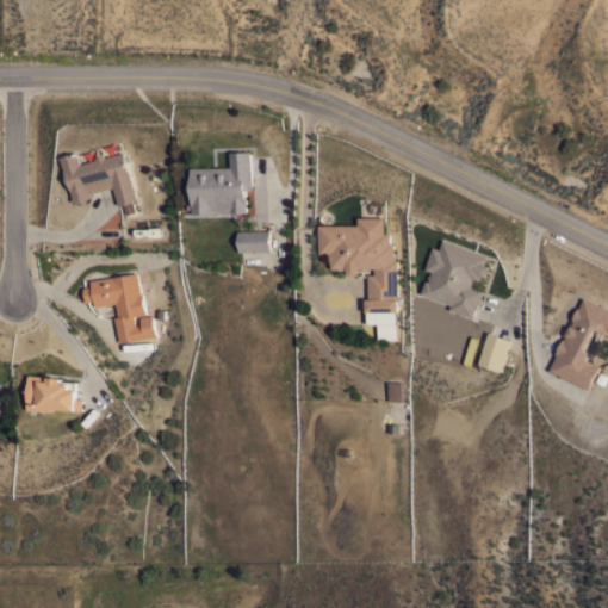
[(230,168),(229,153),(250,153),(252,191),(244,191),(244,199),(246,199),(246,205),(244,205),(244,213),(229,215),(229,213),(212,213),(212,215),(191,215),(190,169),(230,168)]
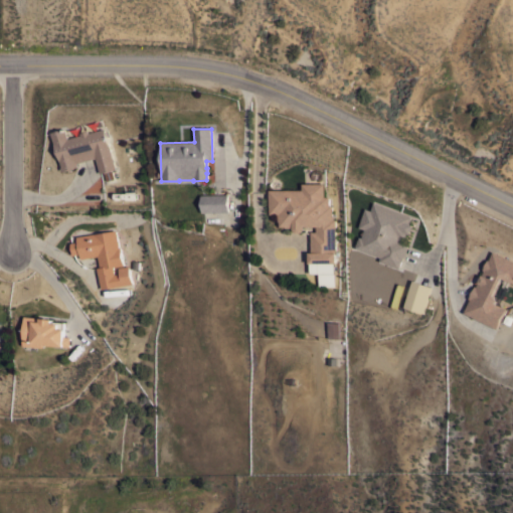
[(94,159),(75,164),(76,167),(71,169),(64,172),(64,171),(60,172),(59,168),(60,168),(50,133),(64,130),(67,140),(79,136),(79,134),(87,132),(88,134),(103,130),(114,170),(110,171),(110,172),(103,174),(103,173),(99,174),(94,159)]
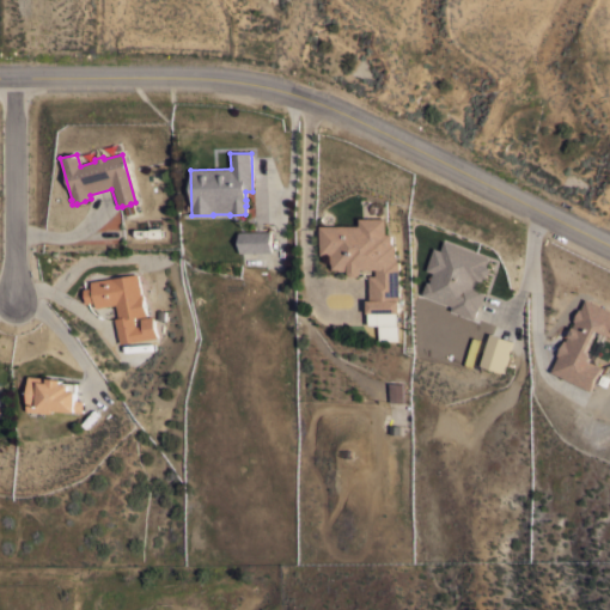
[(358,229),(358,220),(384,220),(384,237),(389,237),(389,246),(392,246),(392,260),(395,260),(395,264),(396,264),(396,309),(398,309),(398,313),(396,313),(396,315),(385,316),(385,317),(397,317),(397,325),(383,325),(383,317),(377,317),(376,316),(364,316),(364,303),(366,303),(366,278),(373,278),(373,272),(359,272),(359,275),(355,279),(349,279),(346,275),(346,274),(336,274),(336,272),(330,272),(330,266),(329,266),(329,257),(319,257),(319,229),(358,229)]
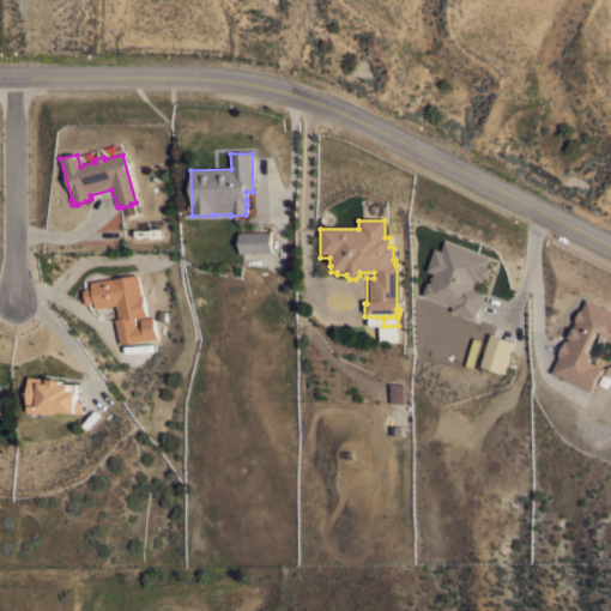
[(268,233),(270,254),(237,254),(237,234),(268,233)]
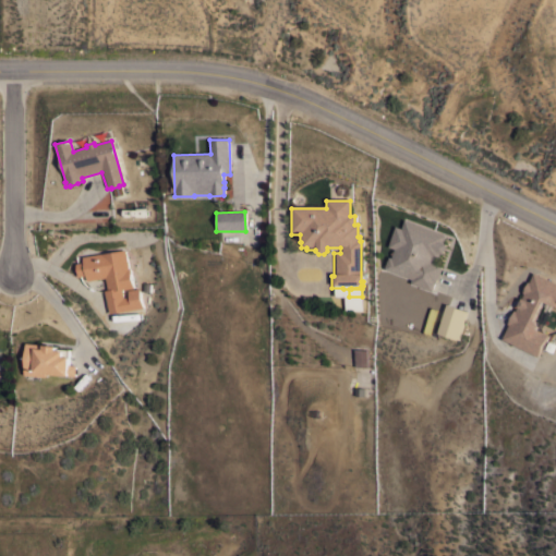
[(388,257),(390,258),(394,250),(387,248),(395,227),(401,229),(405,220),(446,237),(443,243),(446,245),(443,255),(439,254),(436,261),(432,258),(431,263),(440,266),(434,285),(434,283),(431,292),(409,283),(411,280),(384,269),(388,257)]
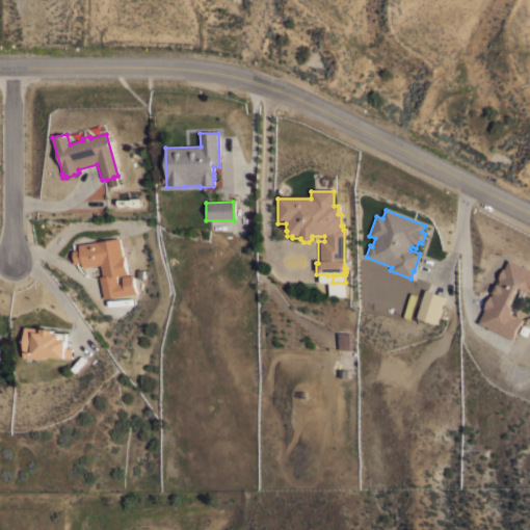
[(120,279),(130,277),(133,294),(101,299),(98,277),(101,277),(100,266),(82,268),(81,263),(73,265),(71,253),(79,250),(78,245),(118,239),(121,257),(122,257),(125,275),(114,276),(115,285),(121,284),(120,279)]
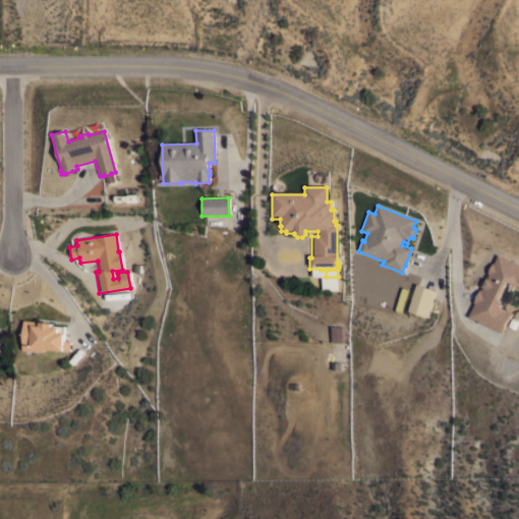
[(518,266),(518,288),(518,287),(507,282),(498,299),(499,300),(501,304),(499,307),(506,311),(506,310),(510,312),(500,334),(467,318),(473,303),(472,303),(478,290),(479,291),(481,287),(485,279),(488,275),(486,274),(492,264),(494,264),(498,255),(518,266)]
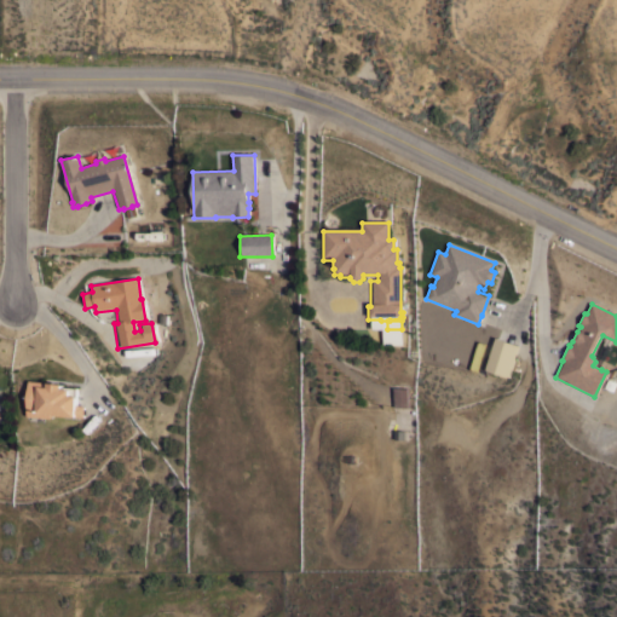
[(26,417),(28,381),(62,385),(62,387),(75,390),(74,397),(76,397),(75,407),(82,407),(81,419),(51,416),(48,419),(26,417)]
